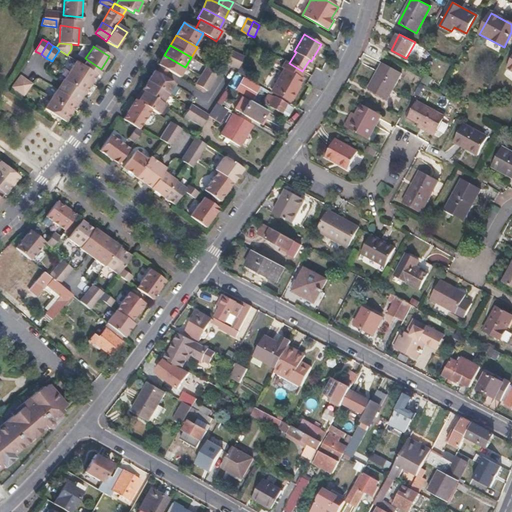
[(238,54),(232,50),(226,62),(232,65),(238,54)]
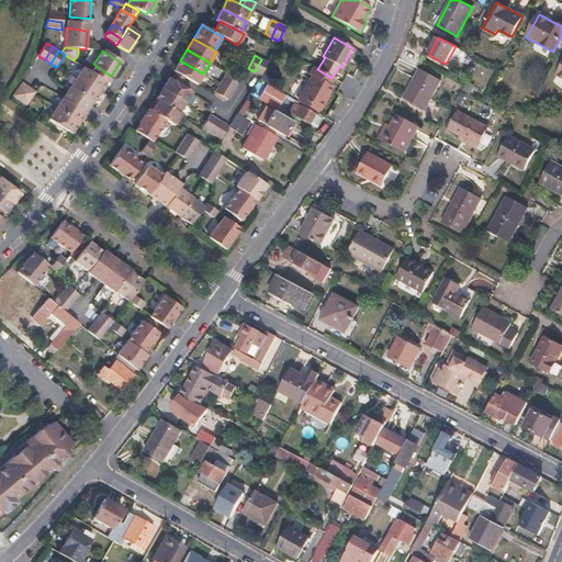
[(268,63),(261,59),(255,71),(262,75),(268,63)]
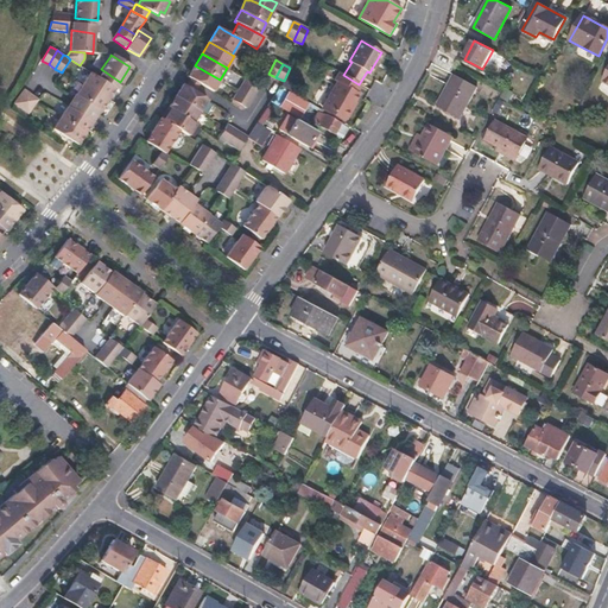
[(195,65),(188,76),(213,92),(220,80),(195,65)]
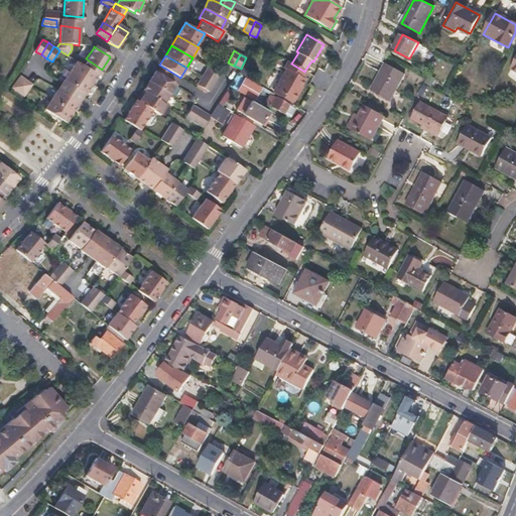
[(86,58),(83,65),(98,75),(102,70),(86,58)]
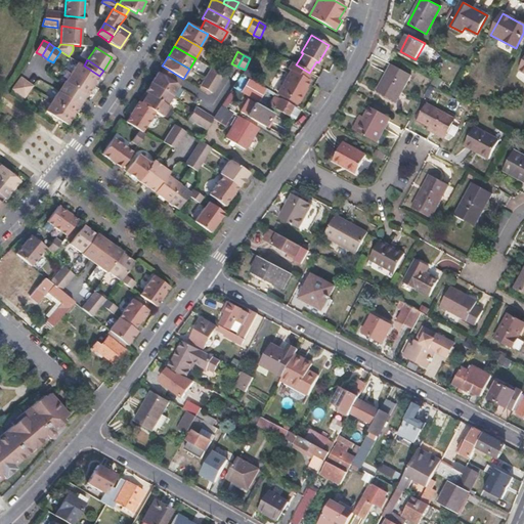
[(79,62),(73,73),(95,86),(101,77),(99,76),(84,66),(79,62)]
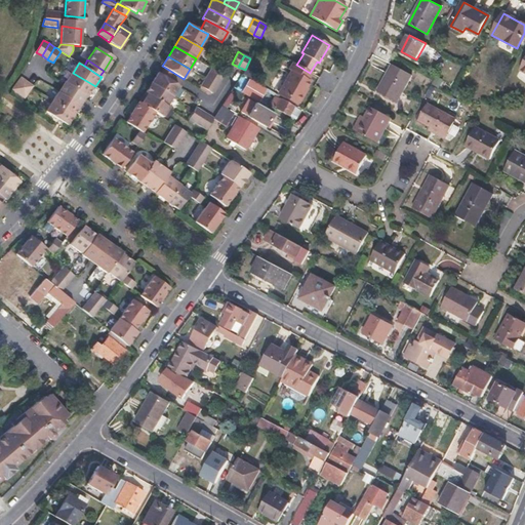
[(290,70),(293,71),(280,93),(298,104),(311,81),(309,80),(312,74),(310,73),(296,65),(294,64),(290,70)]
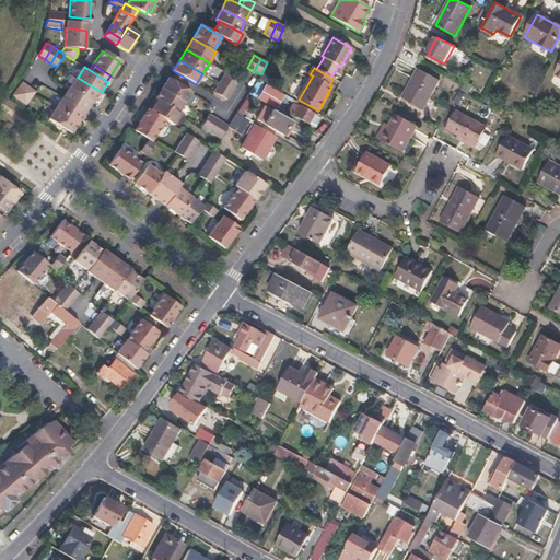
[(441,81),(420,70),(404,98),(424,109),(441,81)]
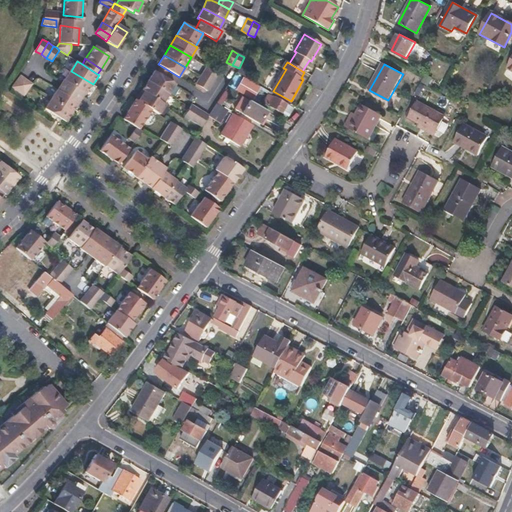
[(207,66),(203,73),(215,79),(219,73),(207,66)]
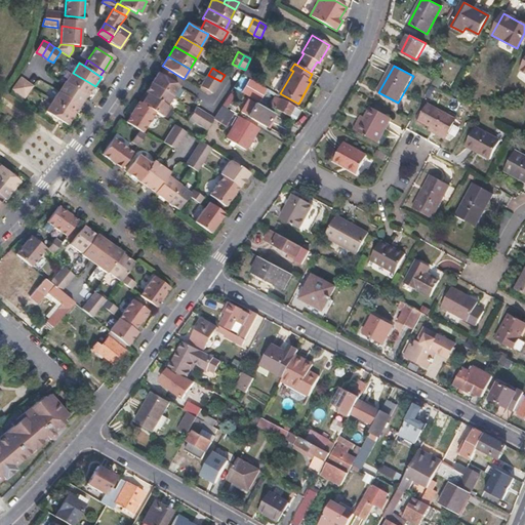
[(73,73),(67,82),(87,95),(88,96),(95,86),(73,73)]
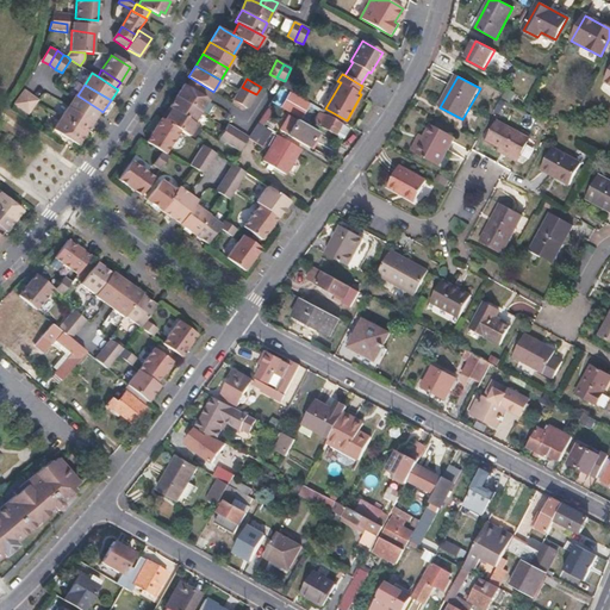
[(184,85),(176,95),(201,111),(209,100),(184,85)]
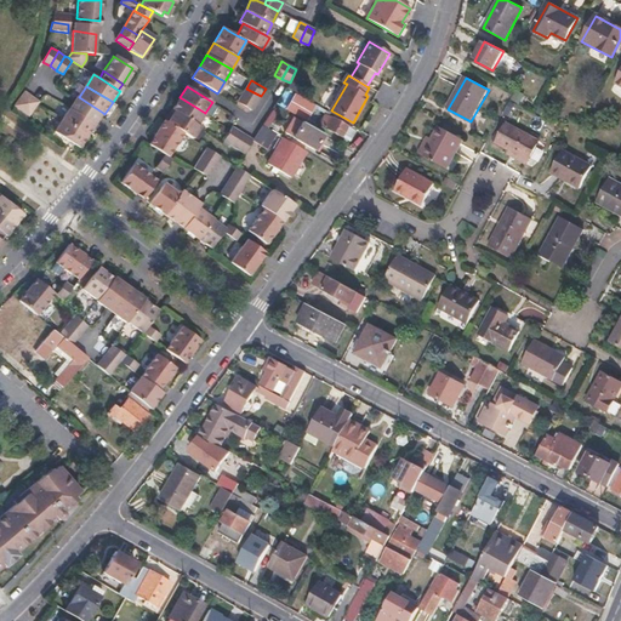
[(244,92),(241,96),(256,103),(261,96),(246,89),(244,92)]
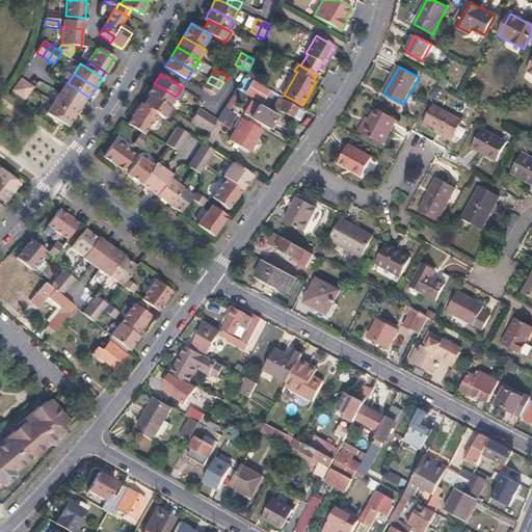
[(26,83),(21,80),(14,90),(19,95),(26,83)]
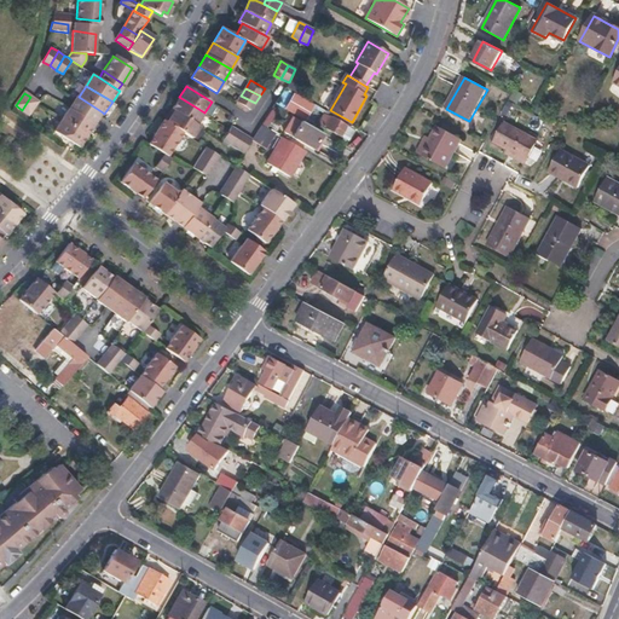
[(76,96),(74,100),(100,116),(103,113),(79,97),(76,96)]
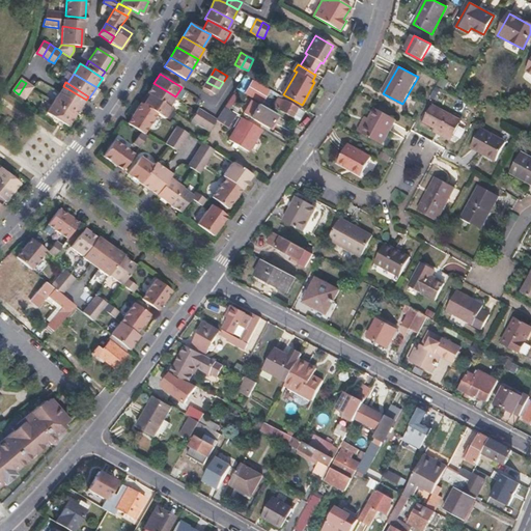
[(206,82),(203,88),(215,94),(219,88),(206,82)]
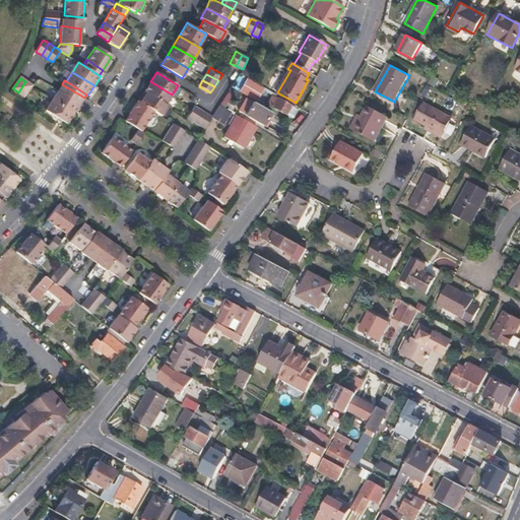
[(258,85),(250,80),(244,90),(243,89),(241,91),(252,98),(258,85)]
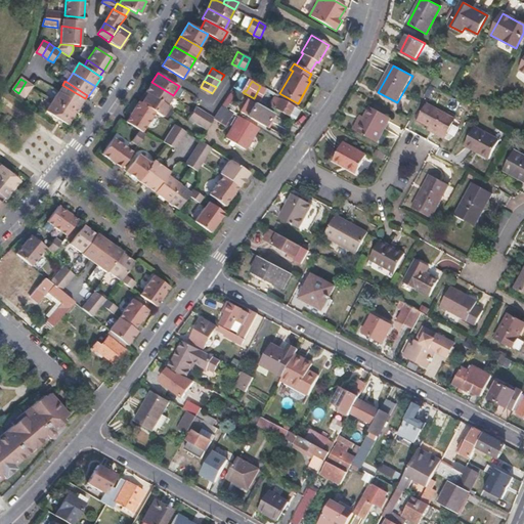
[(32,86),(26,82),(18,93),(25,97),(31,89),(32,86)]
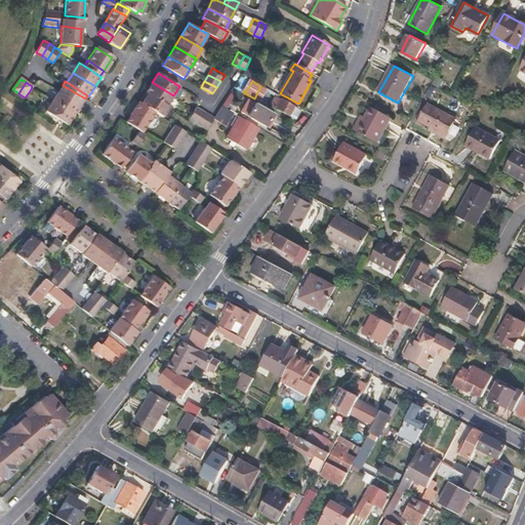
[(146,92),(148,93),(167,105),(173,95),(152,82),(146,92)]
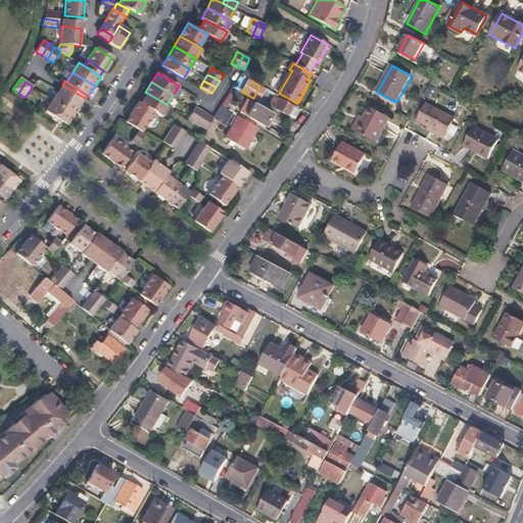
[(85,98),(62,85),(60,89),(58,91),(81,105),(83,101),(85,98)]
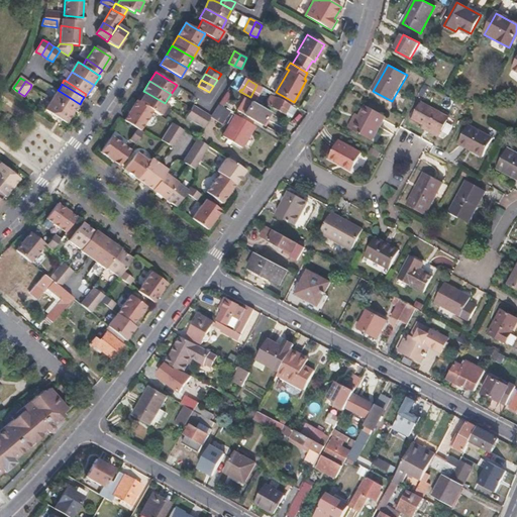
[(58,90),(52,99),(73,113),(80,104),(58,90)]
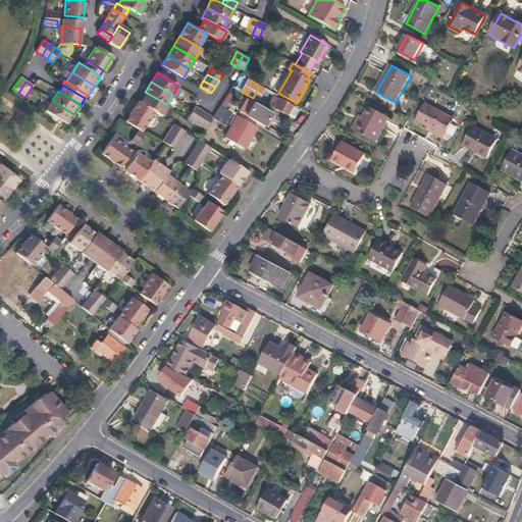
[(147,93),(141,102),(156,112),(161,115),(168,105),(166,104),(147,93)]
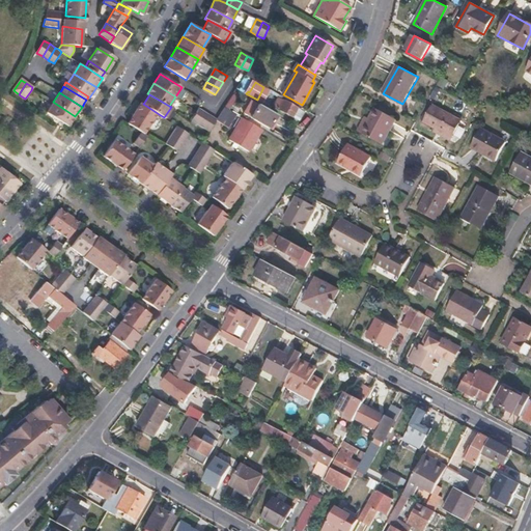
[(297,108),(279,98),(274,107),(291,117),(297,108)]
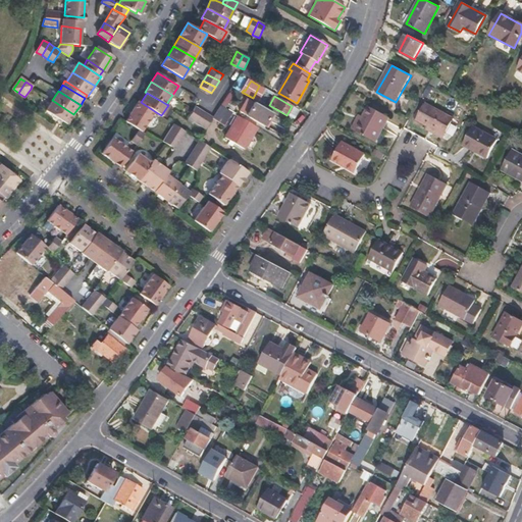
[(52,100),(45,111),(66,125),(73,114),(52,100)]
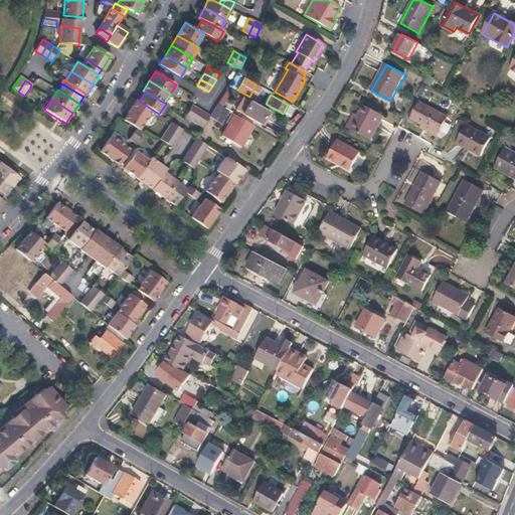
[(139,101),(138,101),(129,115),(145,126),(154,111),(139,101)]
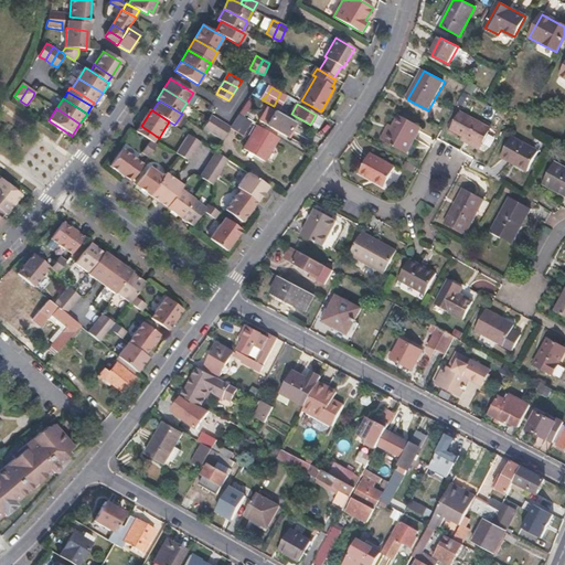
[(294,123),(274,112),(266,125),(286,136),(294,123)]
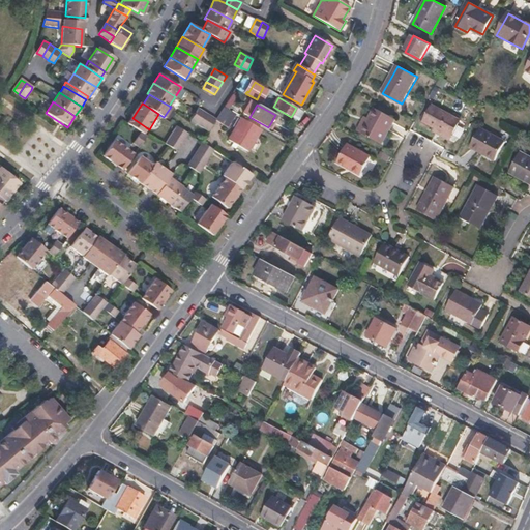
[(433,105),(423,122),(436,128),(452,137),(462,120),(433,105)]
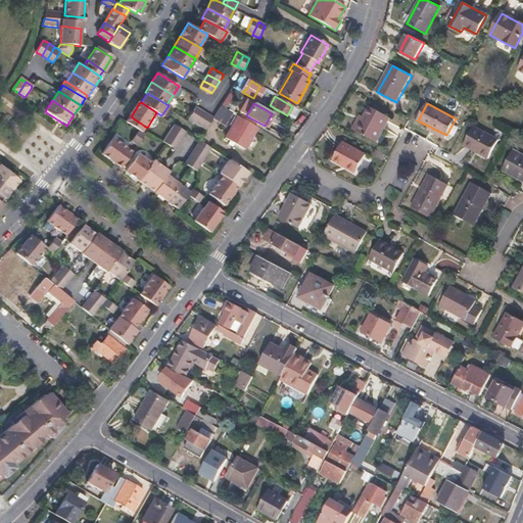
[(390,116),(371,105),(358,130),(377,140),(390,116)]
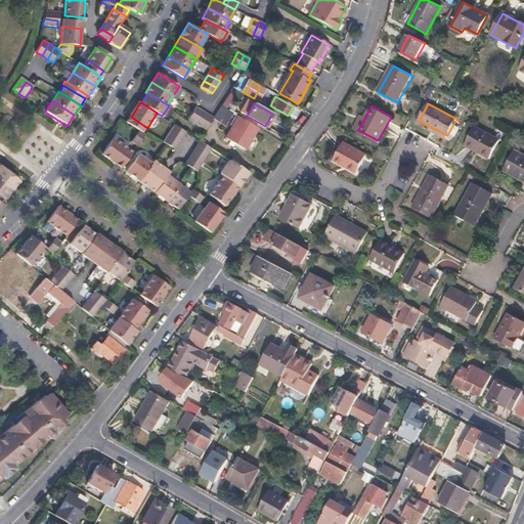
[(197,106),(195,110),(189,119),(195,122),(203,111),(197,106)]
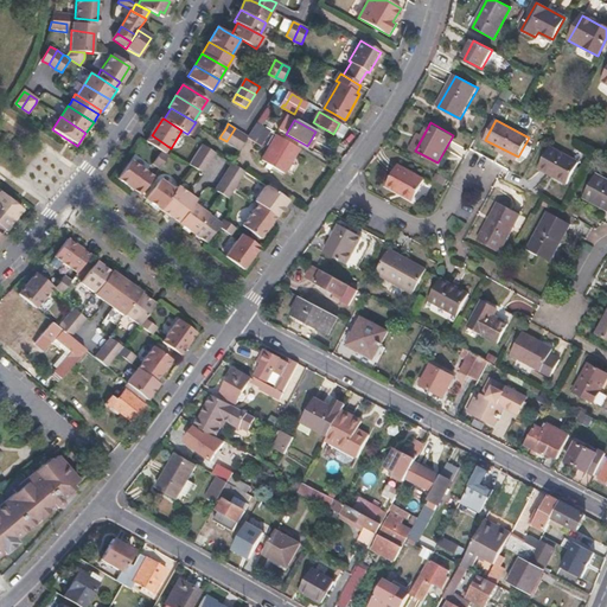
[(259,125),(257,123),(249,136),(248,139),(256,144),(266,128),(259,125)]
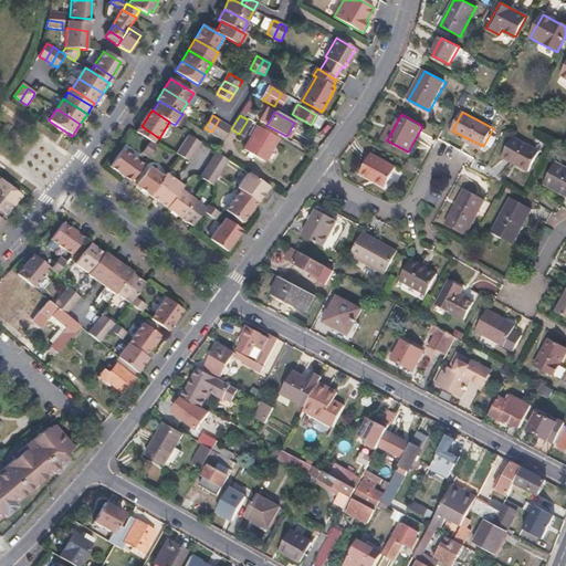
[(226,123),(219,119),(211,132),(218,135),(226,123)]
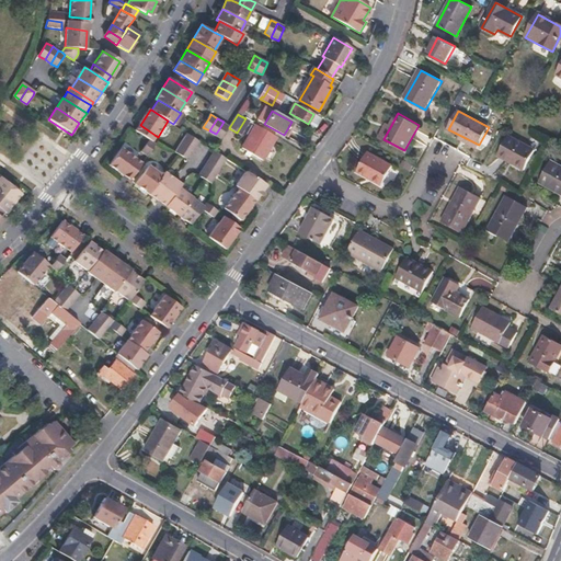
[(230,126),(224,122),(216,134),(222,139),(229,128),(230,126)]
